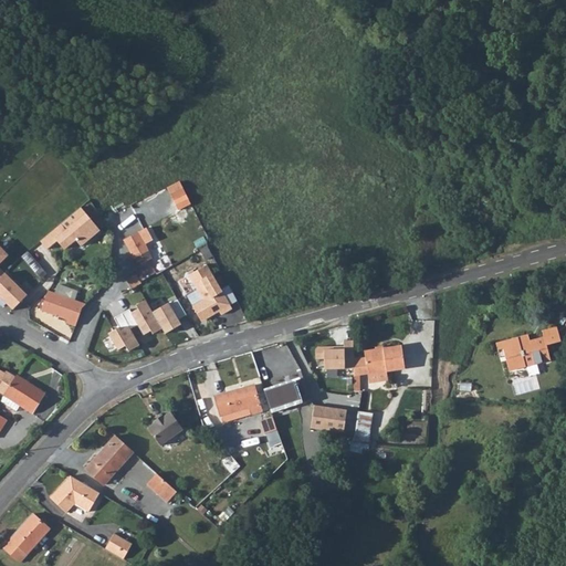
[(81,207),(40,240),(48,248),(58,240),(64,249),(75,239),(81,245),(101,230),(81,207)]
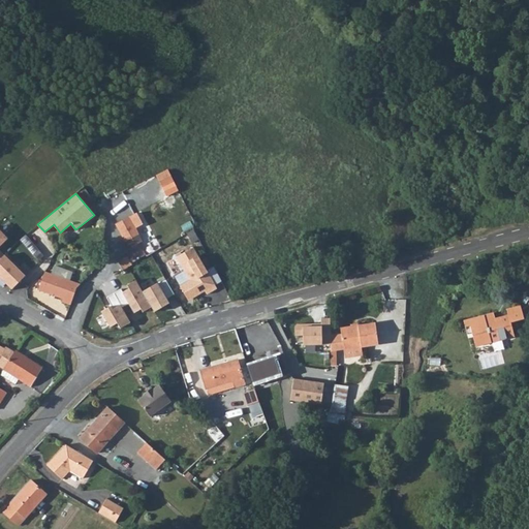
[(136,215),(116,225),(129,249),(124,252),(127,257),(118,262),(123,271),(132,266),(131,263),(146,255),(141,244),(143,242),(136,228),(143,224),(136,215)]
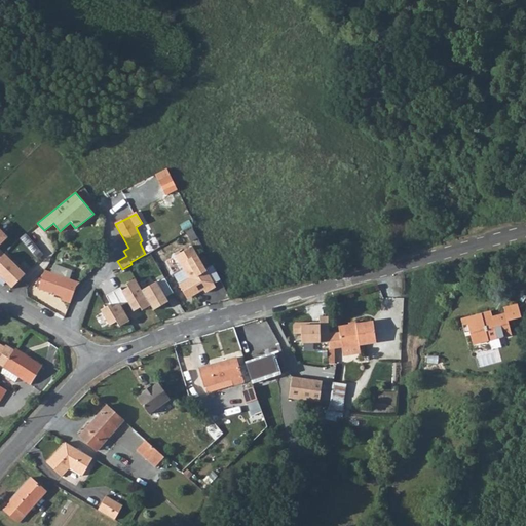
[(0,243),(0,246),(4,252),(8,249),(8,248),(2,241),(0,243)]
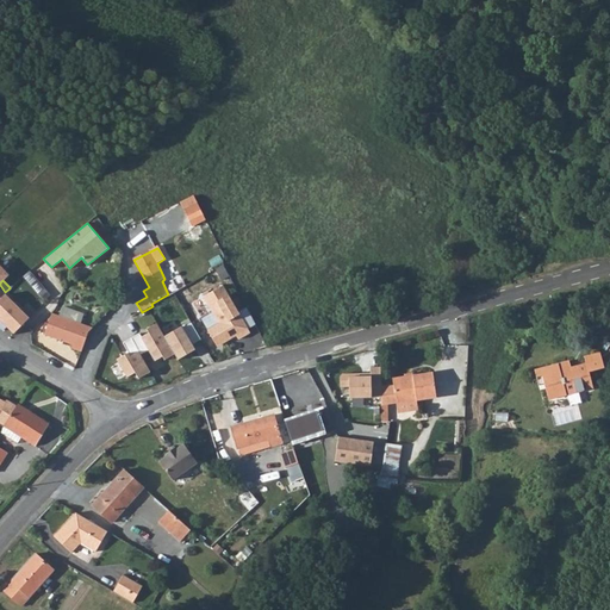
[(223,287),(204,298),(219,324),(209,331),(216,346),(222,346),(237,337),(240,341),(251,334),(223,287)]
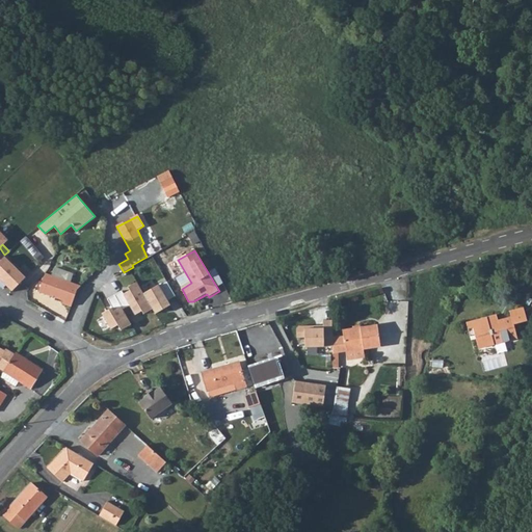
[(0,282),(12,292),(24,280),(18,274),(9,268),(0,261),(0,282)]
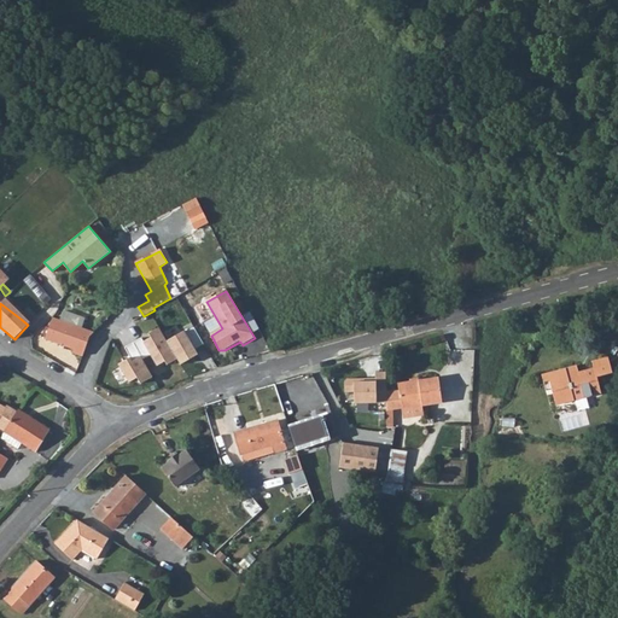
[(94,332),(53,316),(45,338),(74,349),(73,353),(82,356),(89,337),(94,332)]
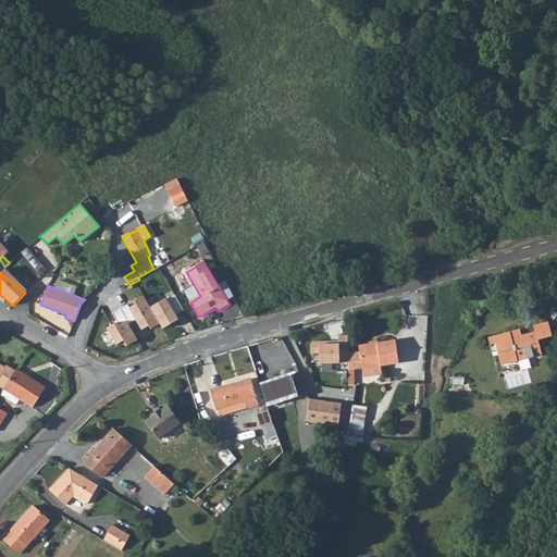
[(120,327),(133,347),(147,337),(151,345),(159,338),(156,334),(141,312),(139,312),(135,306),(130,308),(119,291),(102,301),(120,327)]
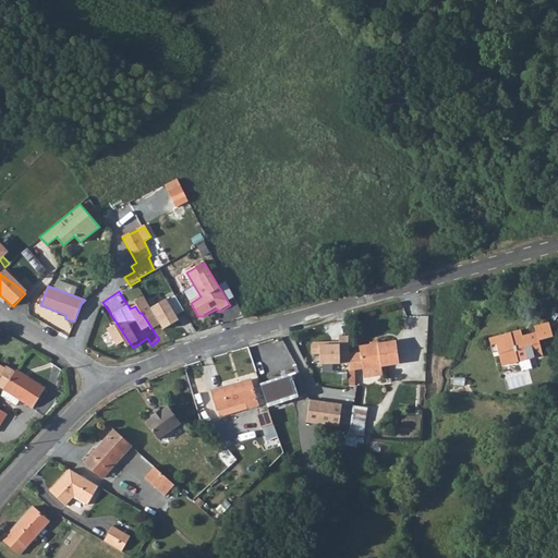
[(520,330),(489,339),(492,349),(513,342),(514,347),(505,350),(508,364),(543,354),(540,340),(553,336),(548,323),(534,326),(536,332),(522,336),(520,330)]
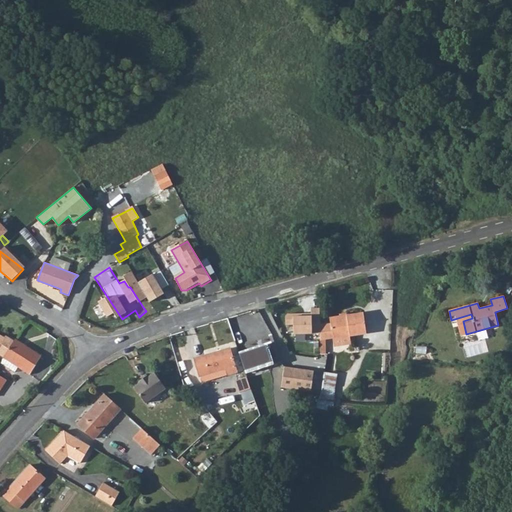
[(365,334),(362,313),(329,318),(330,324),(319,325),(319,350),(324,350),(325,339),(332,338),(333,338),(349,336),(365,334)]
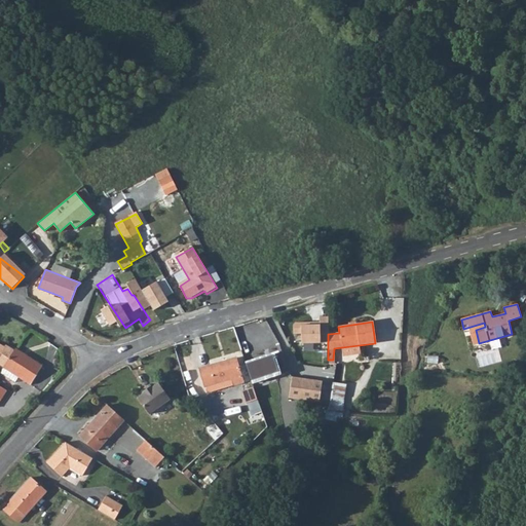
[(485,327),(484,323),(463,329),(464,333),(470,331),(474,344),(479,343),(476,330),(485,327)]
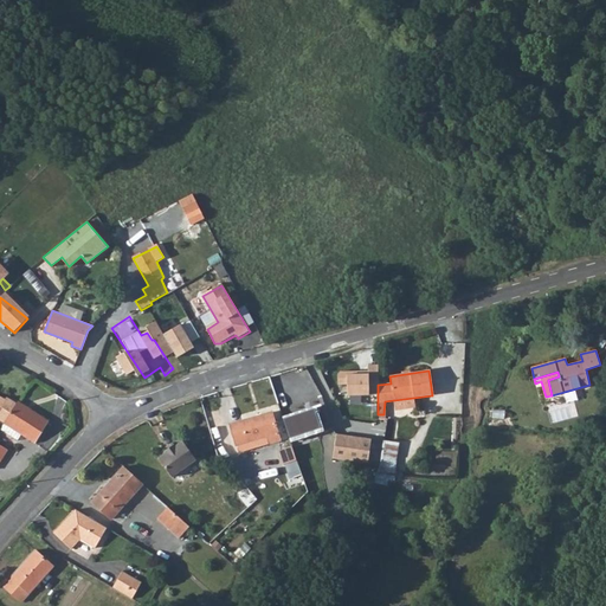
[(0,420),(4,424),(5,424),(17,405),(7,399),(6,401),(0,398),(0,420)]
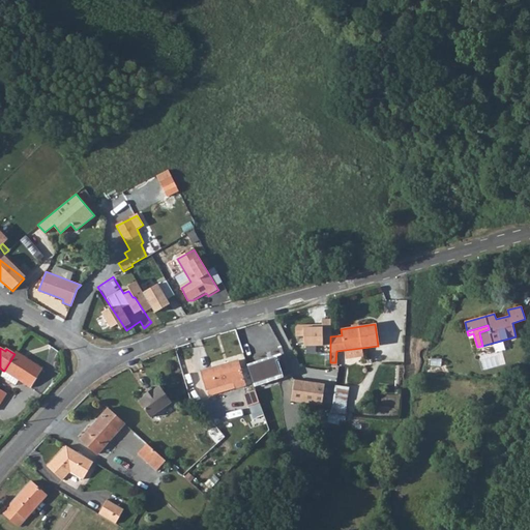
[(361,348),(345,350),(346,358),(362,356),(361,348)]
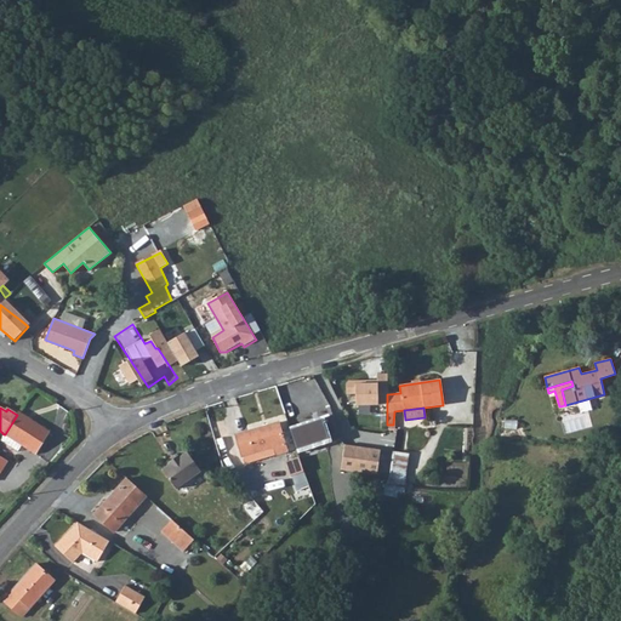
[(300,450),(342,438),(335,411),(291,425),(300,450)]
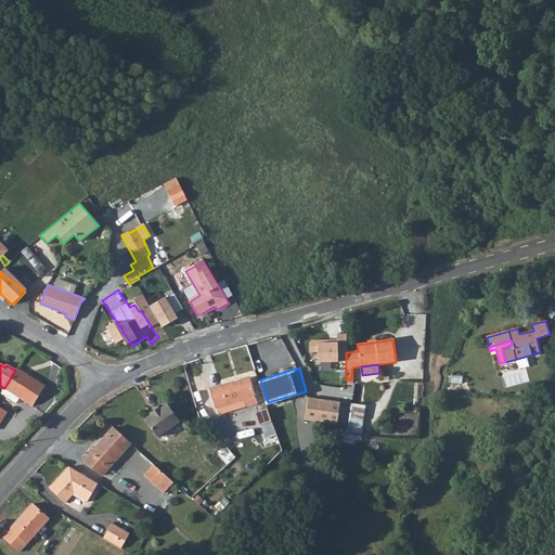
[(21,398),(31,407),(44,387),(16,369),(15,371),(4,388),(21,398)]
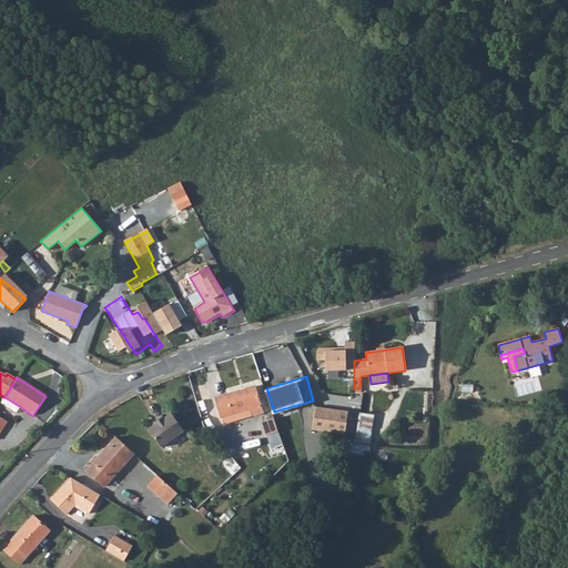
[(250,409),(252,416),(262,413),(255,386),(216,397),(222,417),(250,409)]
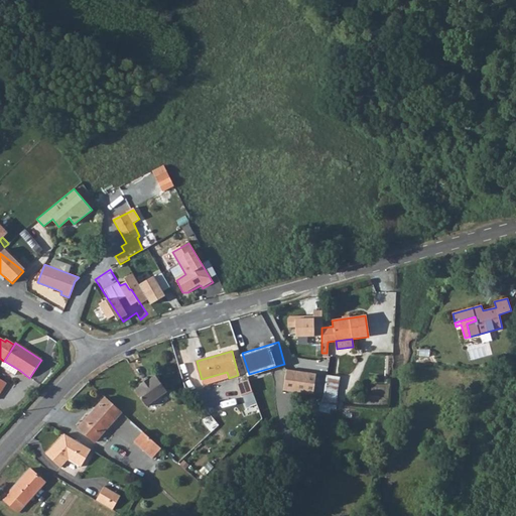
[(15,376),(19,370),(4,361),(3,361),(0,366),(15,376)]
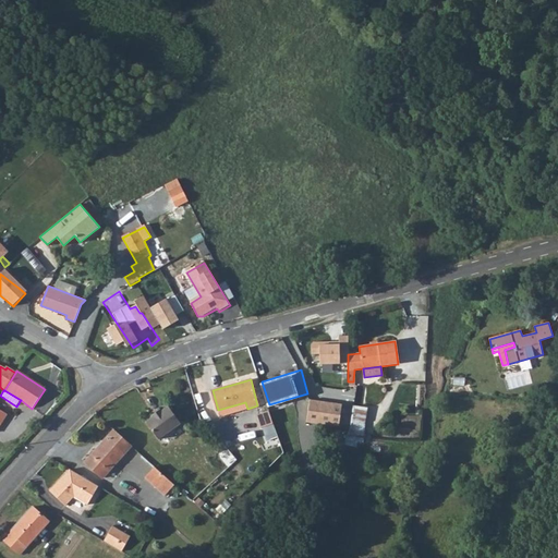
[(330,426),(335,427),(339,427),(342,405),(310,400),(310,404),(307,423),(330,426)]
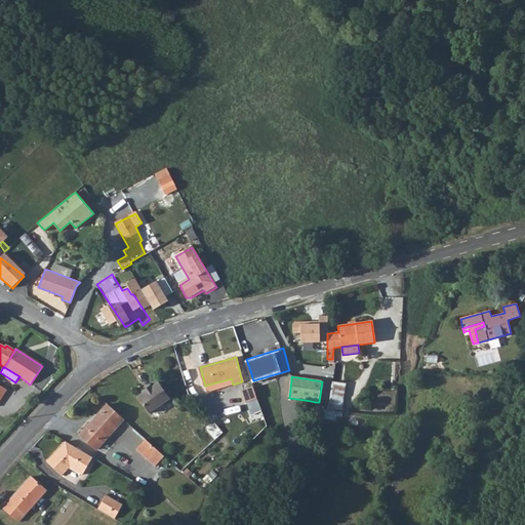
[(207,392),(233,385),(231,378),(205,386),(207,392)]
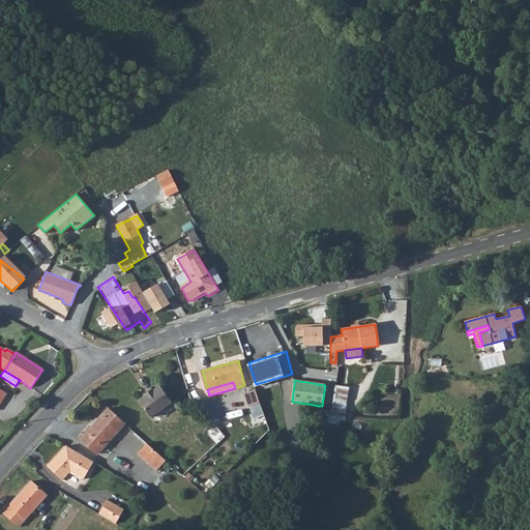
[(332,408),(335,386),(325,385),(322,406),(332,408)]
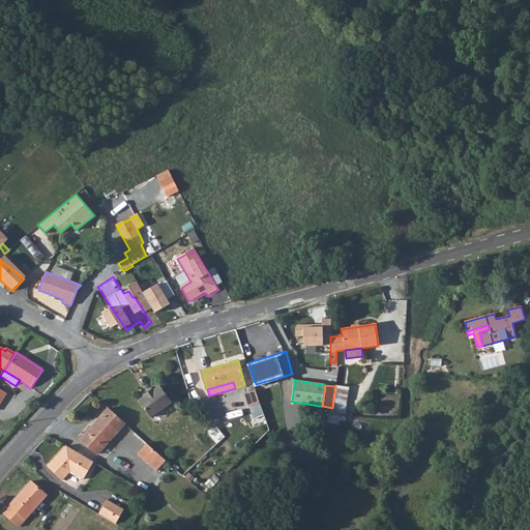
[(150,417),(170,403),(158,386),(152,390),(152,389),(144,395),(145,396),(138,401),(150,417)]
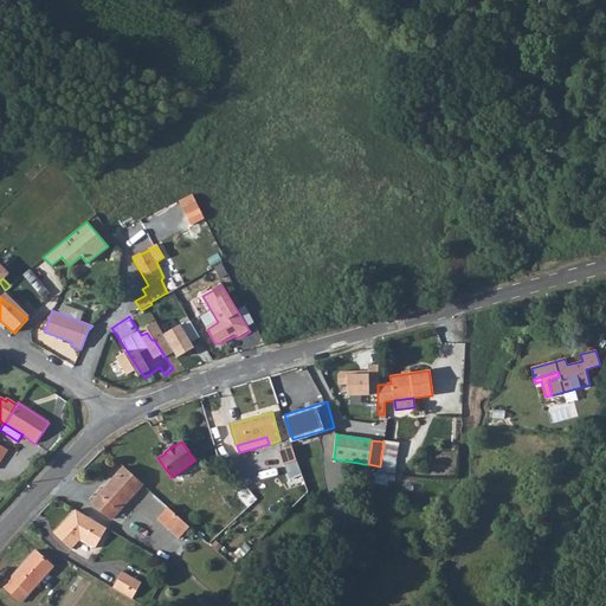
[(375,481),(380,466),(368,464),(363,464),(361,478),(375,481)]
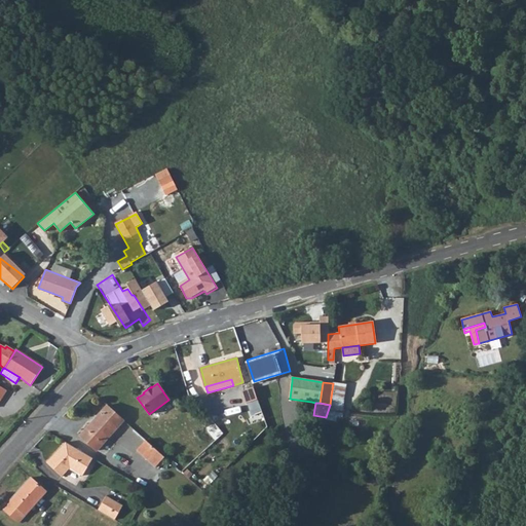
[(118,427),(123,420),(107,406),(101,412),(118,427)]
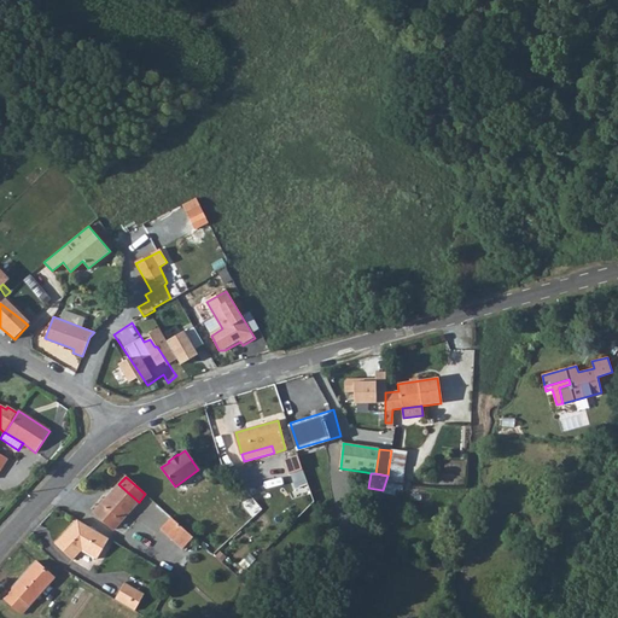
[(94,511),(114,530),(139,502),(118,484),(94,511)]
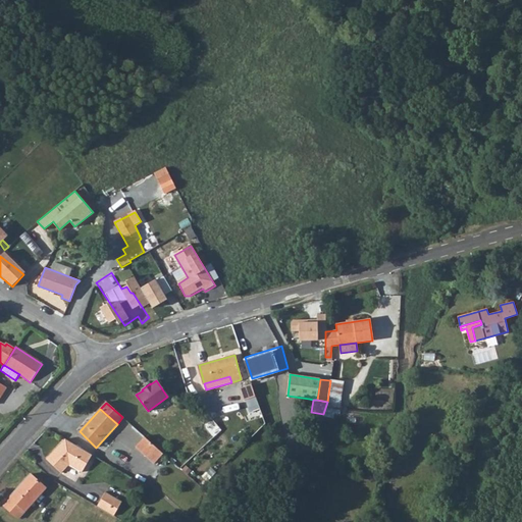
[(158,460),(163,454),(144,436),(139,442),(158,460)]
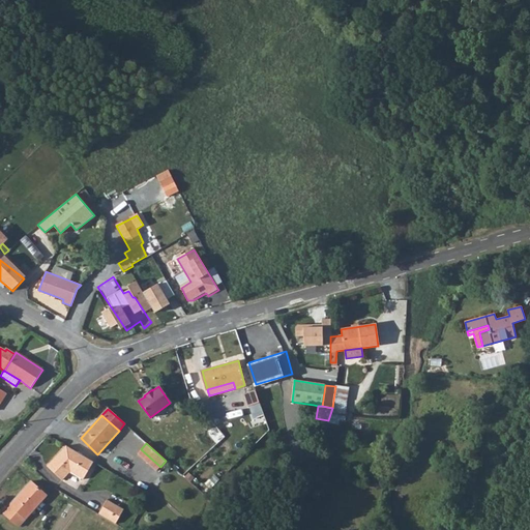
[(47,467),(62,480),(69,472),(82,480),(93,462),(67,446),(47,467)]
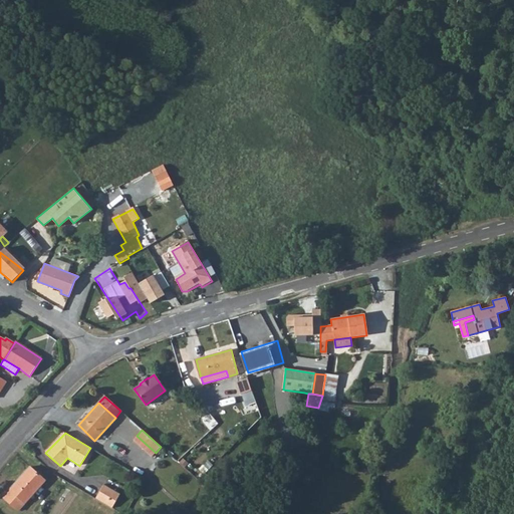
[(134,440),(152,457),(156,453),(137,436),(134,440)]
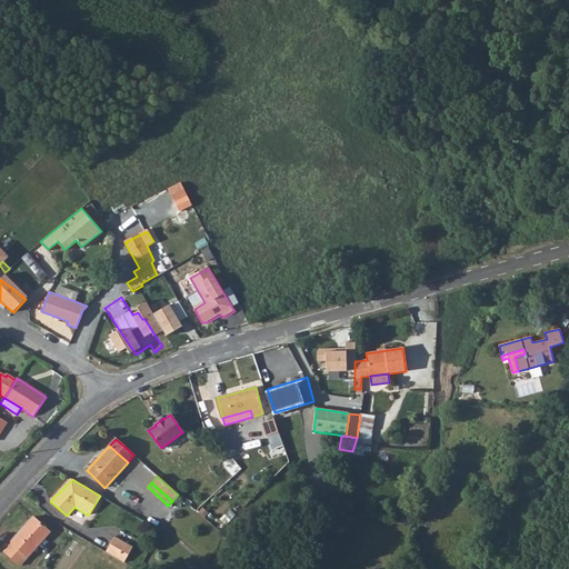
[(20,566),(50,532),(32,517),(3,550),(20,566)]
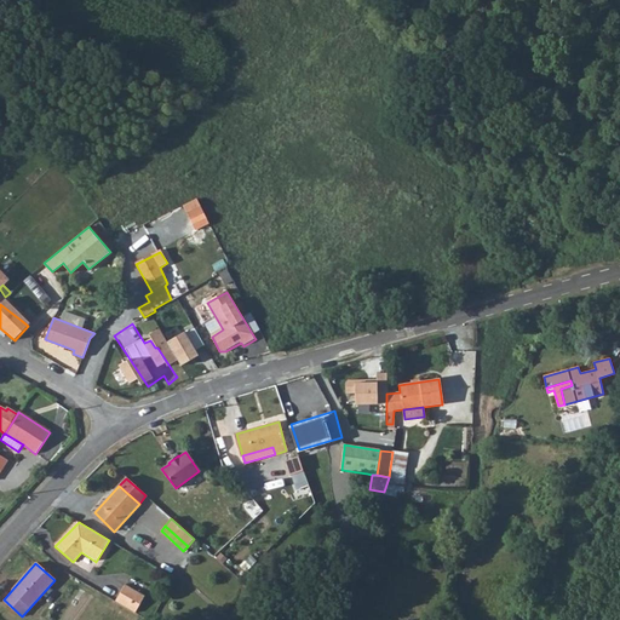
[(133,614),(143,598),(124,587),(114,603),(133,614)]
